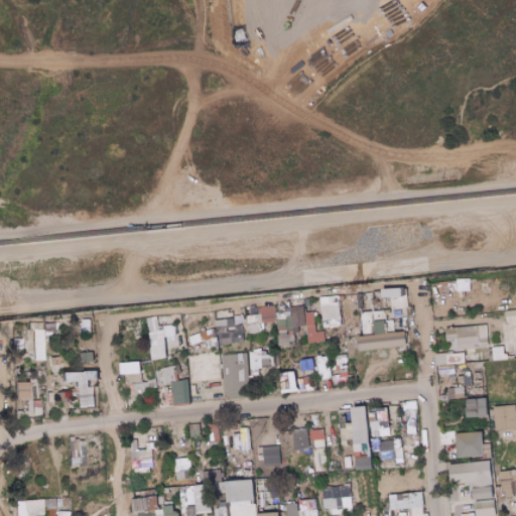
[(404,289),(405,296),(390,297),(387,298),(383,298),(382,291),(404,289)]
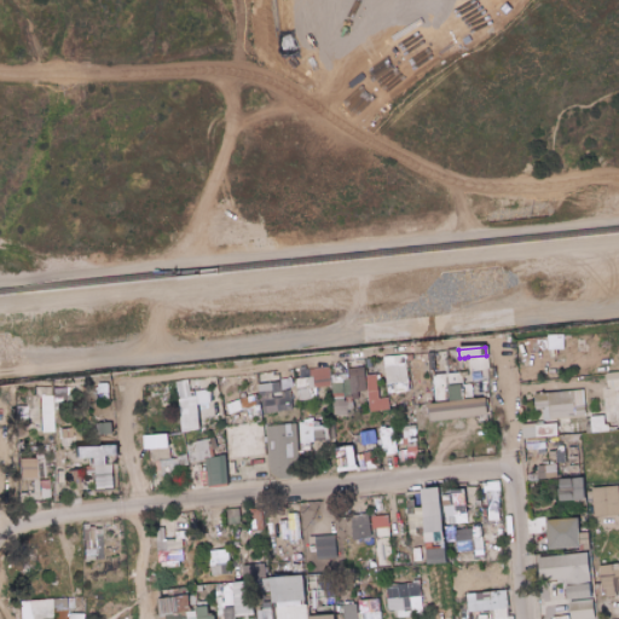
[(487,347),(489,370),(469,371),(468,357),(486,356),(485,347),(487,347)]
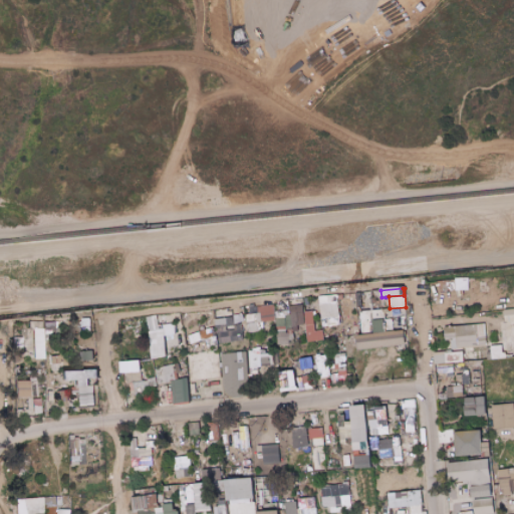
[(337,295),(338,304),(334,305),(336,317),(327,318),(328,326),(321,327),(318,297),(337,295)]
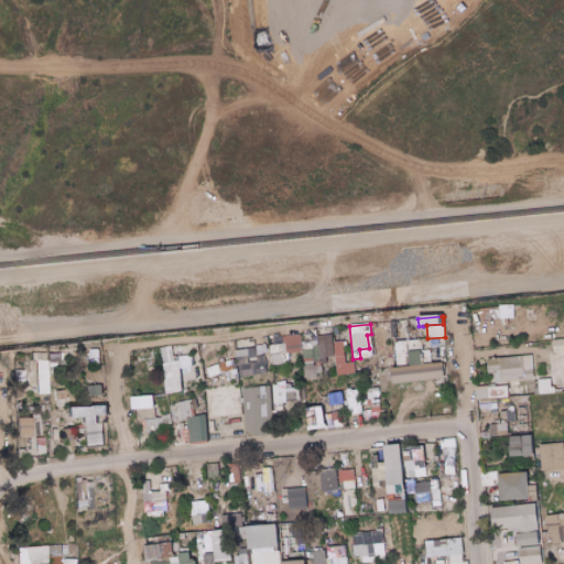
[(279,335),(279,337),(300,334),(301,345),(301,351),(282,355),(282,354),(281,344),(274,345),(273,336),(279,335)]
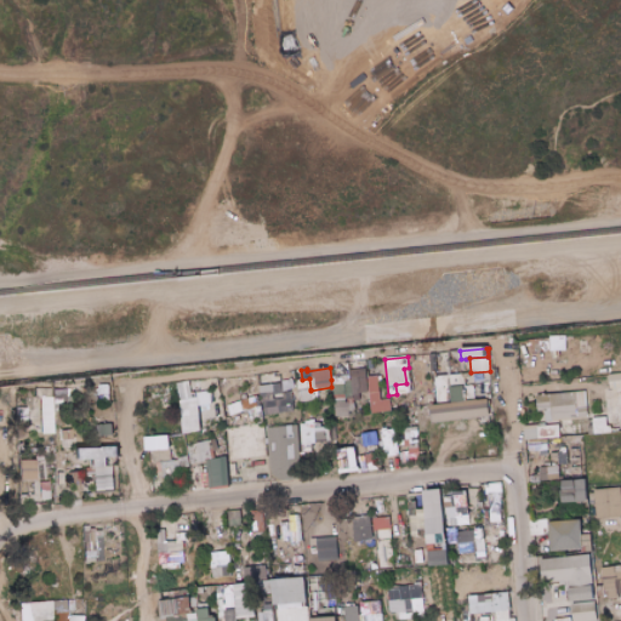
[(349,370),(364,369),(365,376),(366,392),(352,394),(349,375),(349,370)]
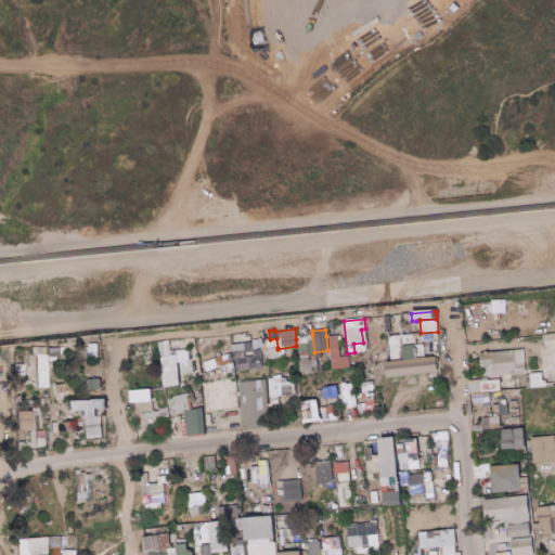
[(402,335),(414,334),(414,338),(415,338),(415,345),(414,345),(403,347),(402,335)]
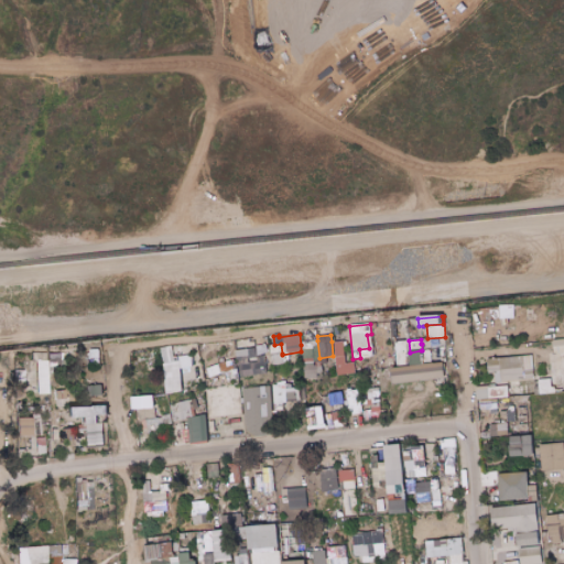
[(553,340),(563,339),(563,353),(554,354),(553,340)]
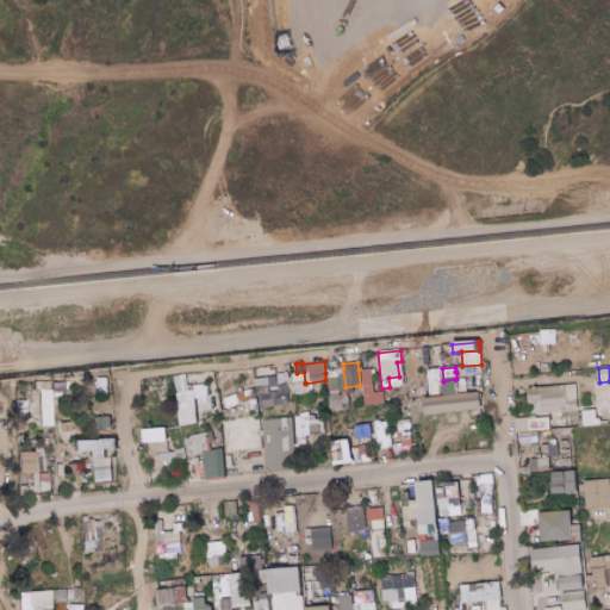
[(343,368),(346,387),(347,391),(338,391),(338,387),(337,372),(337,369),(343,368)]
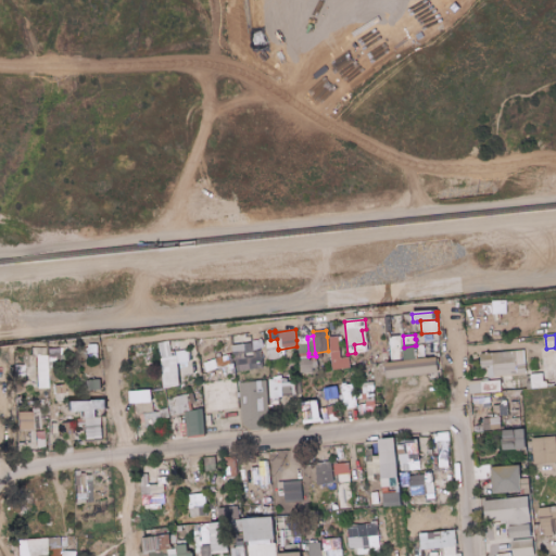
[(404,348),(404,352),(390,354),(389,337),(403,336),(404,348)]
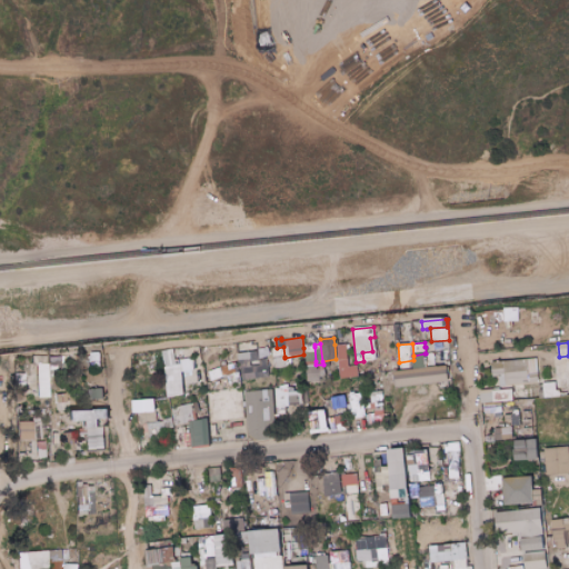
[(336,346),(347,346),(347,355),(347,358),(338,359),(336,346)]
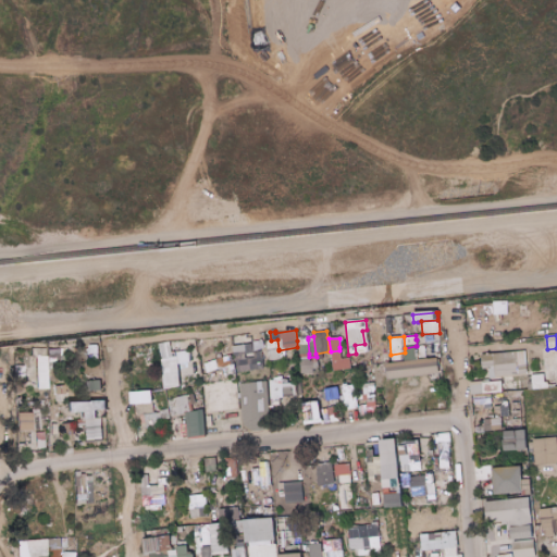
[(419,339),(420,342),(422,342),(422,341),(432,341),(432,338),(440,338),(440,353),(437,353),(438,355),(423,356),(423,358),(418,358),(418,357),(416,346),(417,346),(417,339),(419,339)]
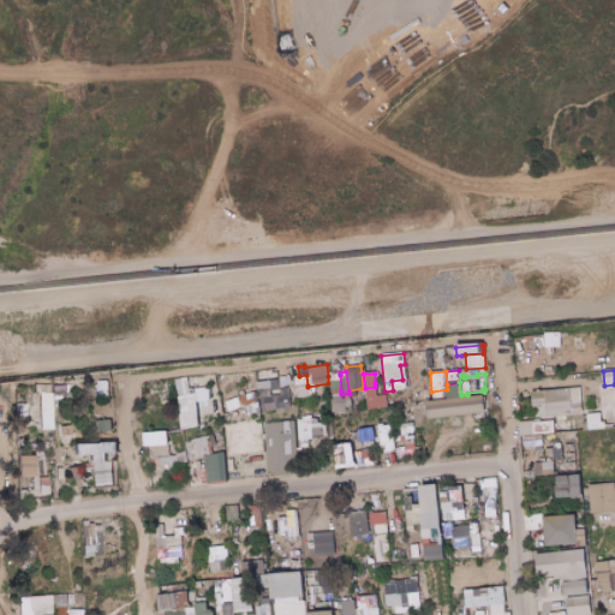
[(292,376),(299,376),(306,375),(308,386),(293,387),(292,376)]
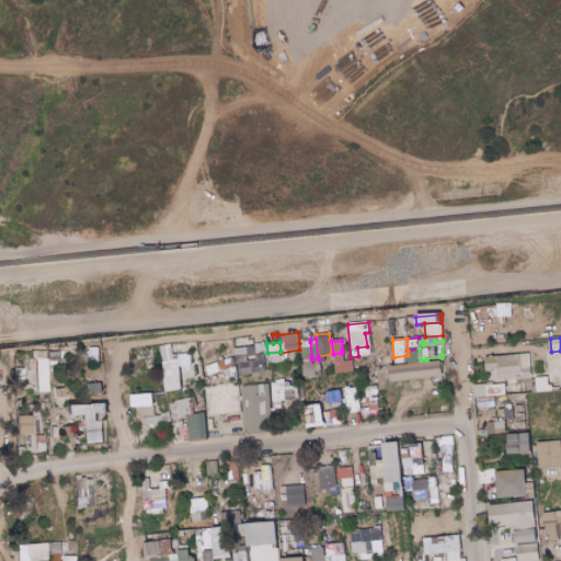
[(299,343),(310,342),(311,356),(302,357),(300,357),(300,354),(299,350),(299,343)]
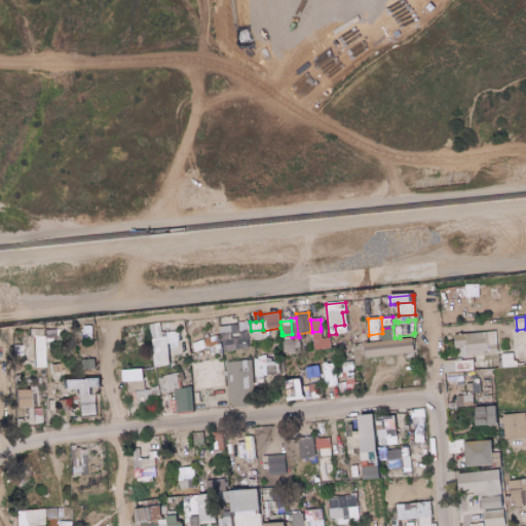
[(336,334),(335,326),(344,325),(345,325),(346,330),(344,330),(345,332),(336,334)]
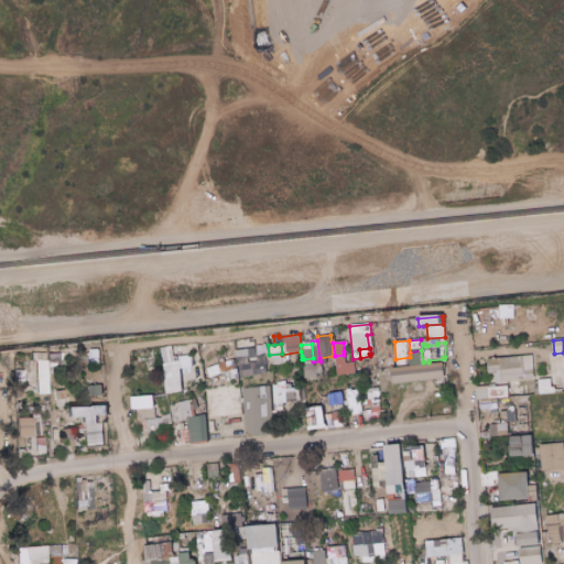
[(94,350),(96,350),(101,349),(102,359),(93,359),(93,350),(94,350)]
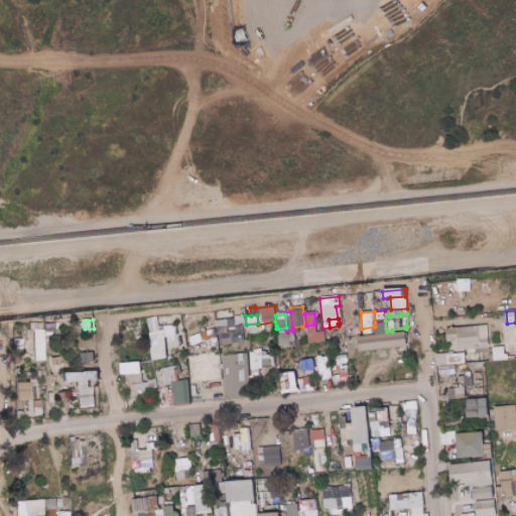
[(375,323),(385,320),(387,331),(387,332),(388,334),(376,335),(375,327),(375,323)]
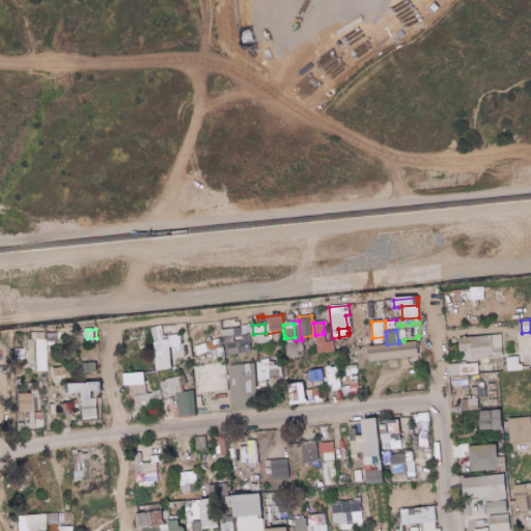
[(46,332),(46,333),(46,339),(36,339),(36,341),(31,341),(31,332),(46,332)]
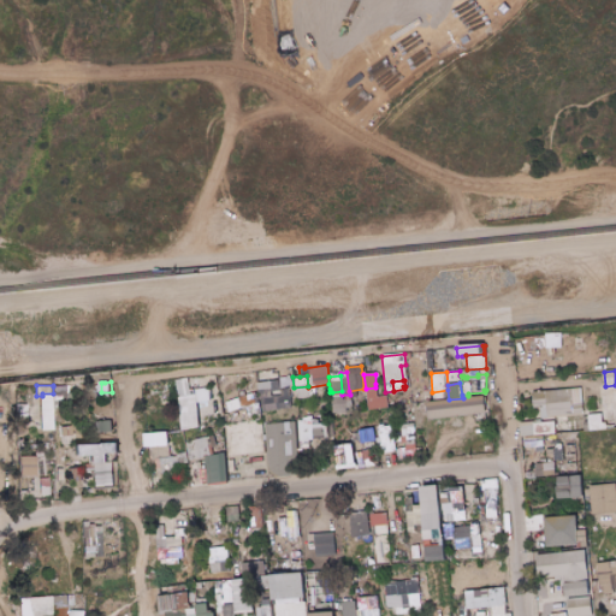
[(53,386),(65,386),(65,397),(66,397),(66,400),(58,401),(53,401),(53,394),(53,386)]
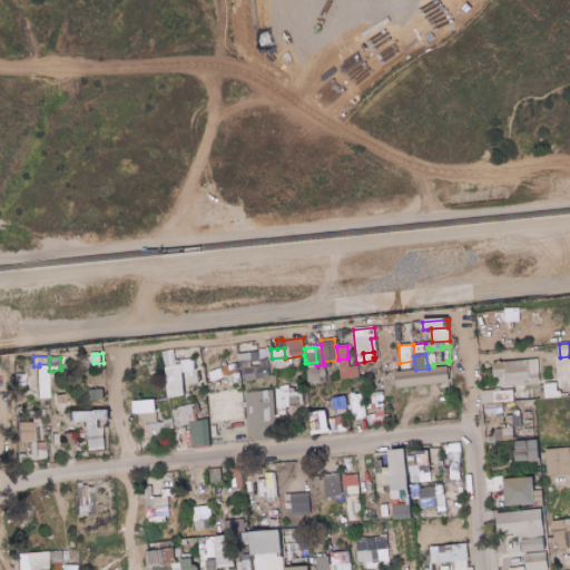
[(285,357),(285,359),(286,367),(273,369),(272,359),(285,357)]
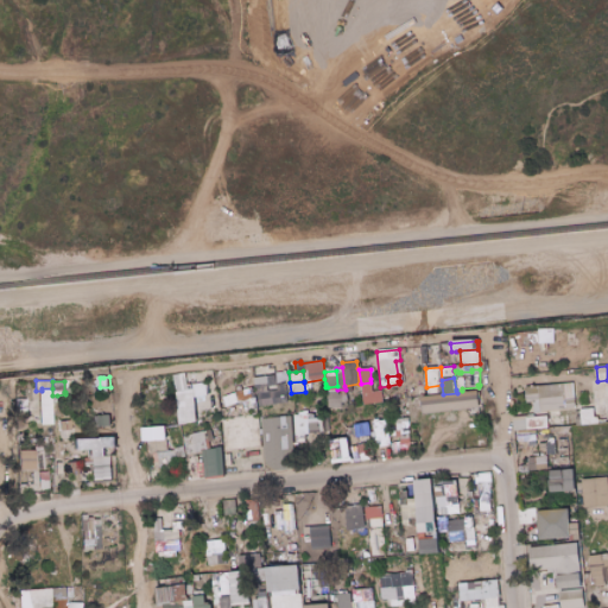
[(371,382),(373,382),(373,391),(380,390),(381,392),(382,401),(362,404),(361,384),(371,382)]
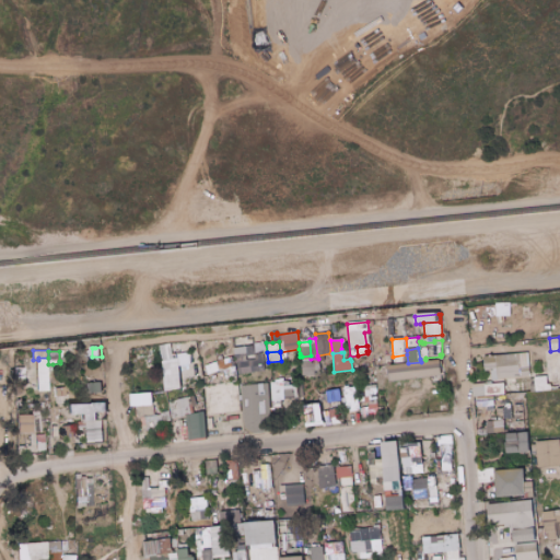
[(528,366),(520,368),(518,353),(527,352),(528,366)]
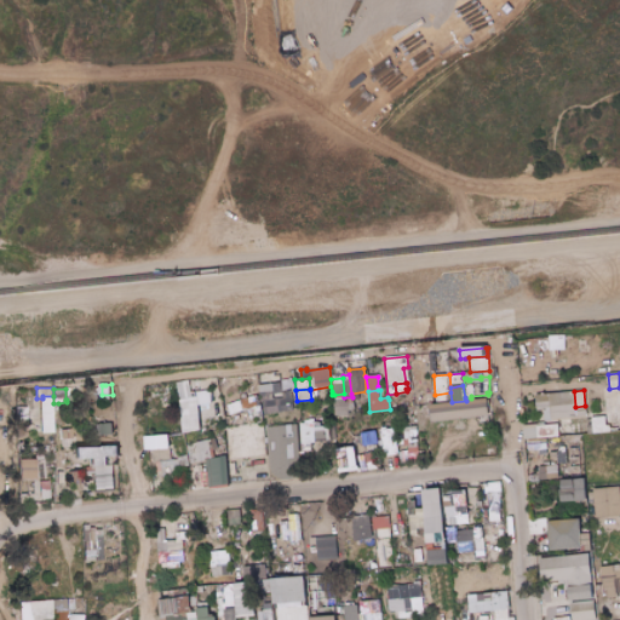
[(262,400),(269,400),(268,395),(280,392),(280,391),(290,391),(296,392),(294,400),(292,400),(293,411),(263,414),(262,400)]
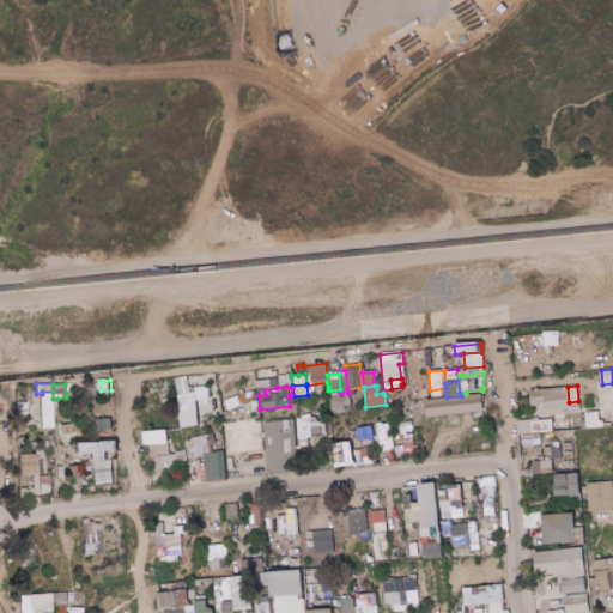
[(538,389),(568,387),(569,402),(578,401),(580,411),(545,414),(544,405),(538,405),(530,406),(529,390),(535,390),(538,390),(538,389)]
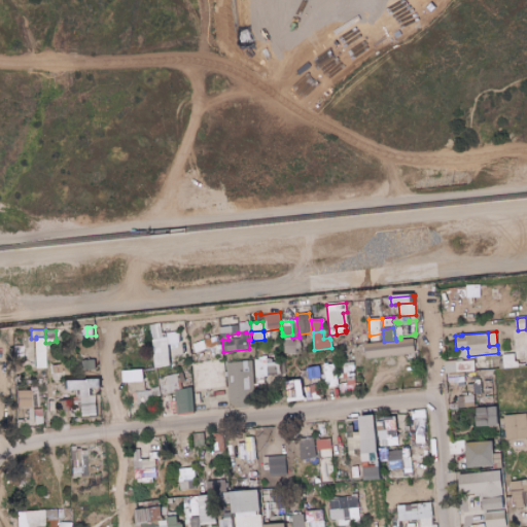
[(383,334),(384,342),(367,344),(367,343),(366,336),(370,336),(383,334)]
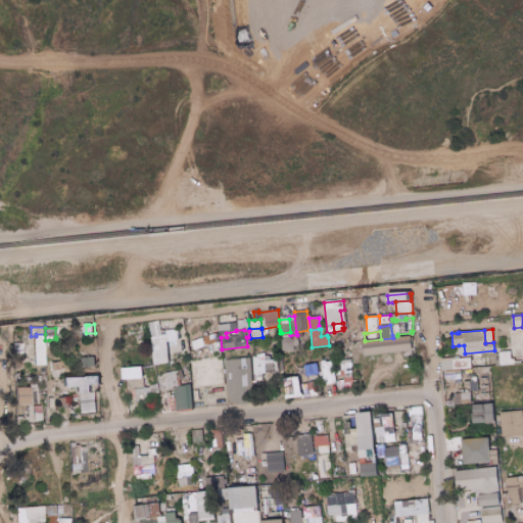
[(290,332),(290,335),(297,335),(297,340),(291,340),(285,341),(282,341),(281,341),(280,333),(282,333),(290,332)]
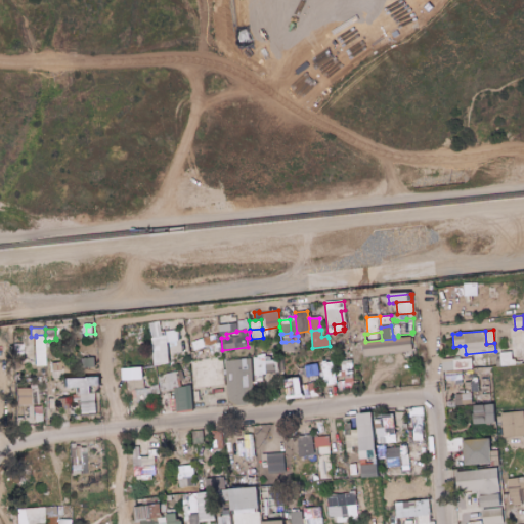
[(45,335),(45,341),(45,344),(46,358),(46,365),(36,366),(36,357),(36,337),(36,335),(45,335)]
